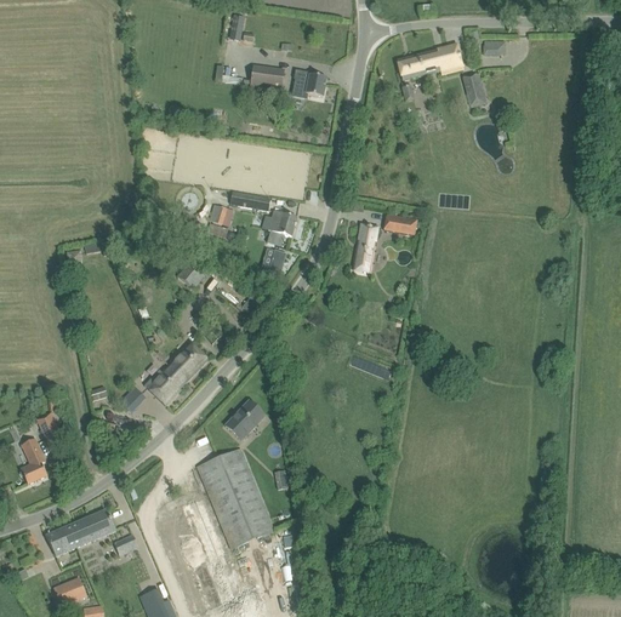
[(243,39),(254,40),(254,32),(244,30),(243,39)]
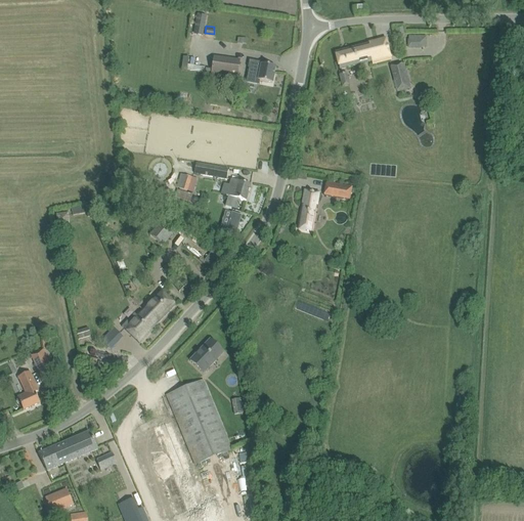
[(408,46),(423,46),(423,45),(426,45),(426,33),(408,33),(408,46)]
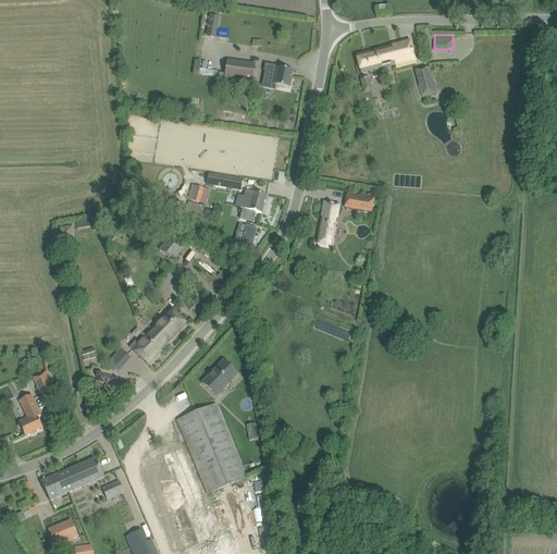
[(356,52),(361,71),(395,62),(396,65),(415,60),(409,39),(356,52)]
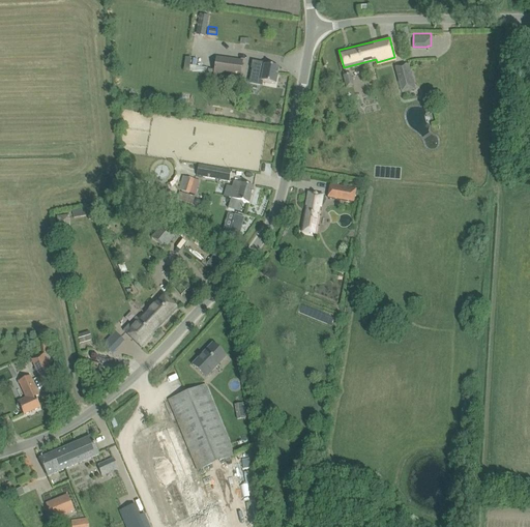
[(184,67),(207,69),(208,63),(192,62),(193,55),(185,54),(184,67)]
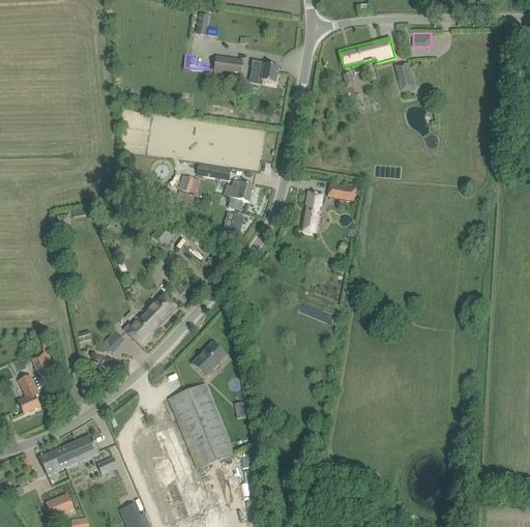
[(214,72),(240,76),(242,59),(216,55),(214,72)]
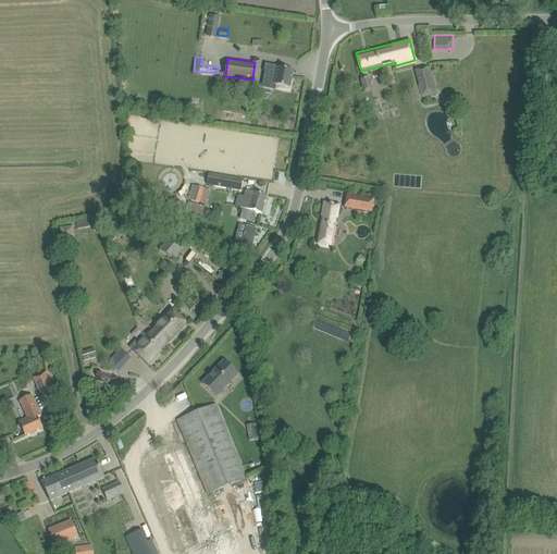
[(274,86),(274,83),(289,85),(293,69),(287,68),(287,65),(264,61),(263,69),(265,70),(263,84),(274,86)]
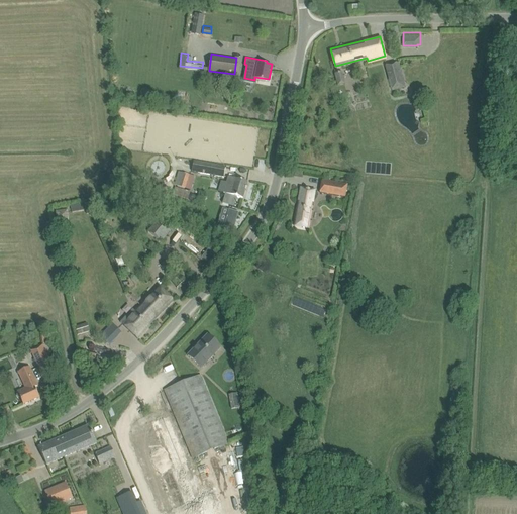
[(386,63),(392,88),(404,85),(398,60),(386,63)]
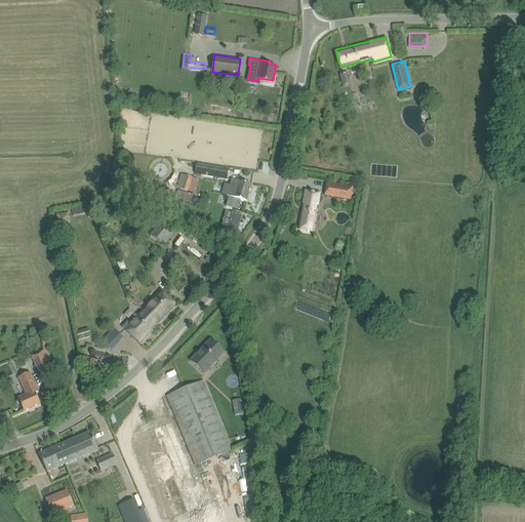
[(339,73),(342,85),(351,83),(348,71),(339,73)]
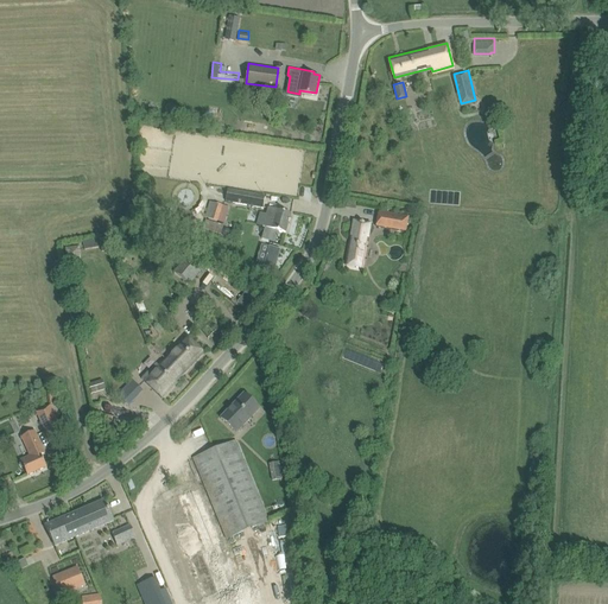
[(233,198),(232,199),(263,204),(265,192),(235,186),(234,189),(227,186),(226,197),(233,198)]
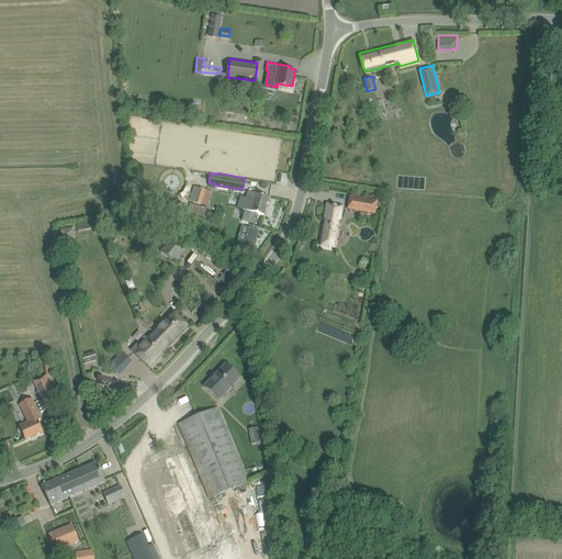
[(201,201),(205,187),(193,183),(189,198),(201,201)]
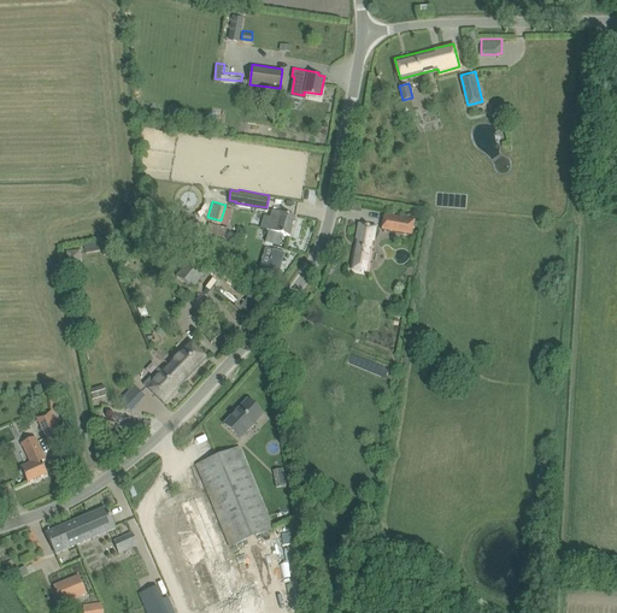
[(268,228),(265,239),(278,243),(282,231),(289,234),(295,214),(283,211),(281,211),(272,208),(266,228),(268,228)]
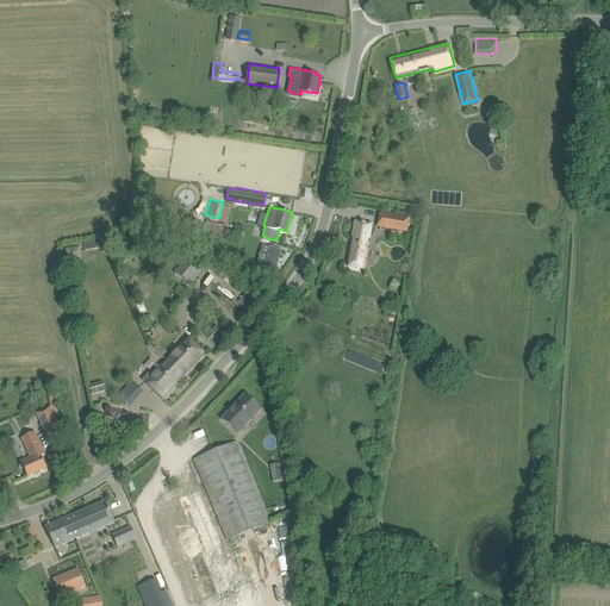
[(377,224),(406,229),(410,214),(380,208),(377,224)]
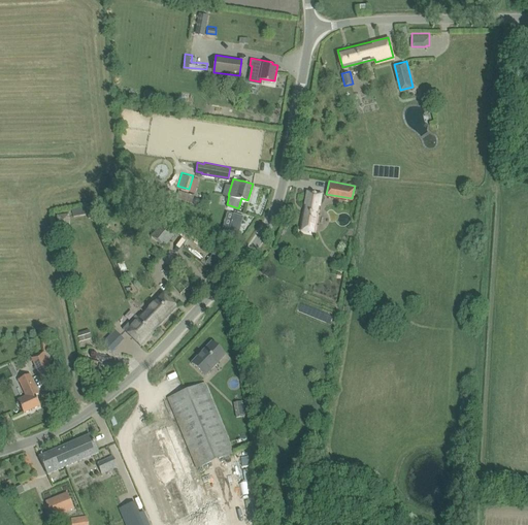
[(300,228),(315,231),(321,192),(307,189),(300,228)]
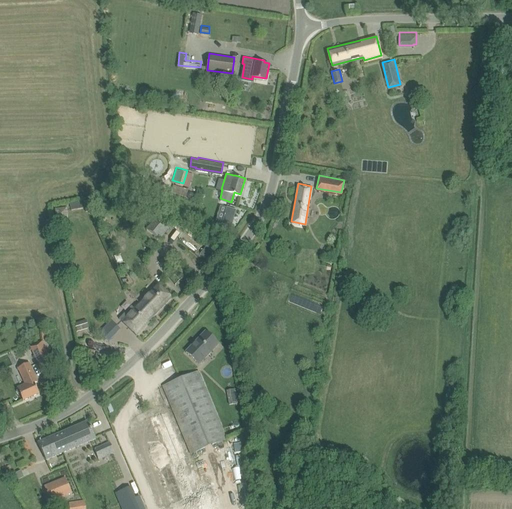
[(55,206),(57,217),(69,215),(67,204),(55,206)]
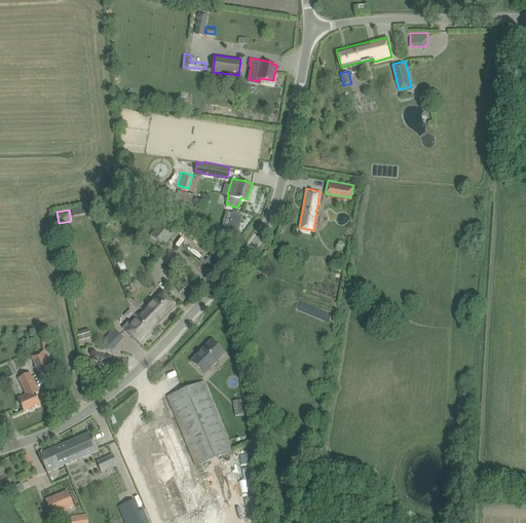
[(221,226),(219,234),(234,238),(234,239),(235,239),(241,217),(240,217),(232,215),(228,228),(221,226)]
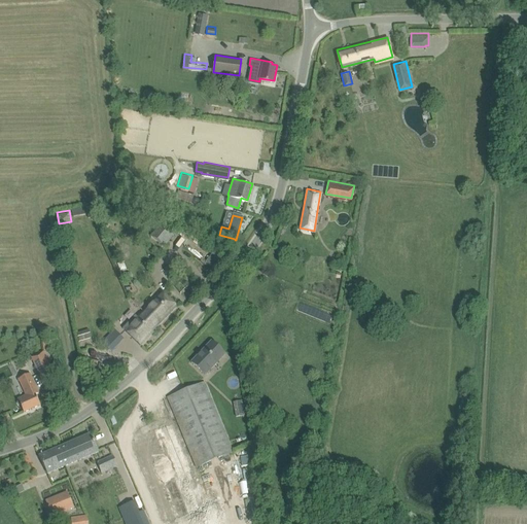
[(150,234),(163,245),(178,226),(164,217),(150,234)]
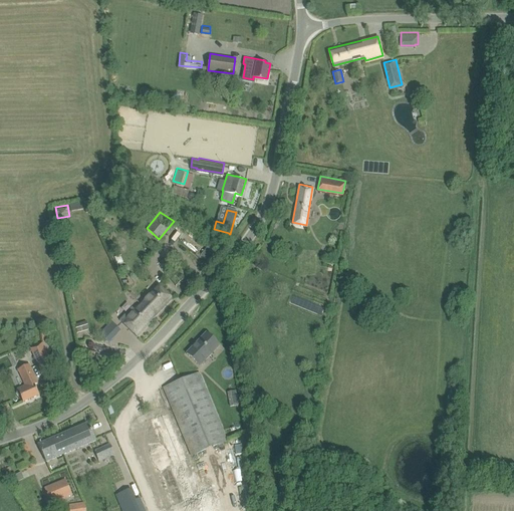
[(206,244),(202,254),(212,257),(215,248),(206,244)]
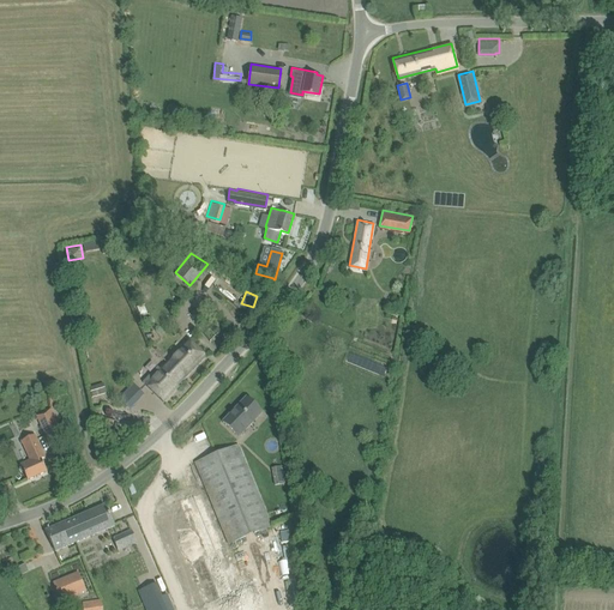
[(205,354),(188,337),(160,367),(157,364),(143,380),(163,399),(179,384),(178,384),(205,354)]
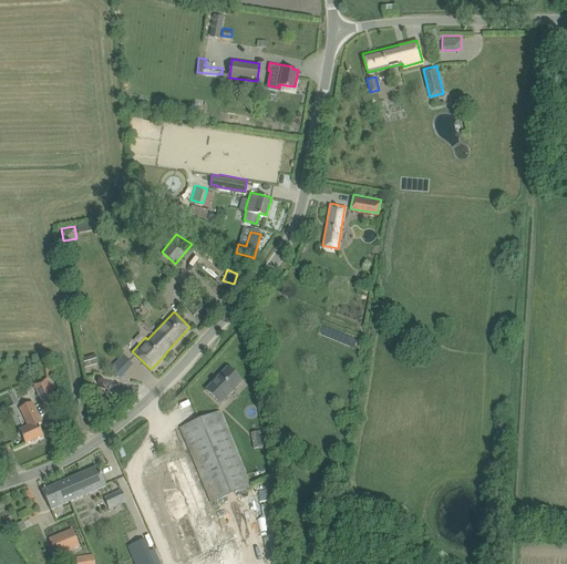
[(82,356),(84,365),(98,360),(95,351),(82,356)]
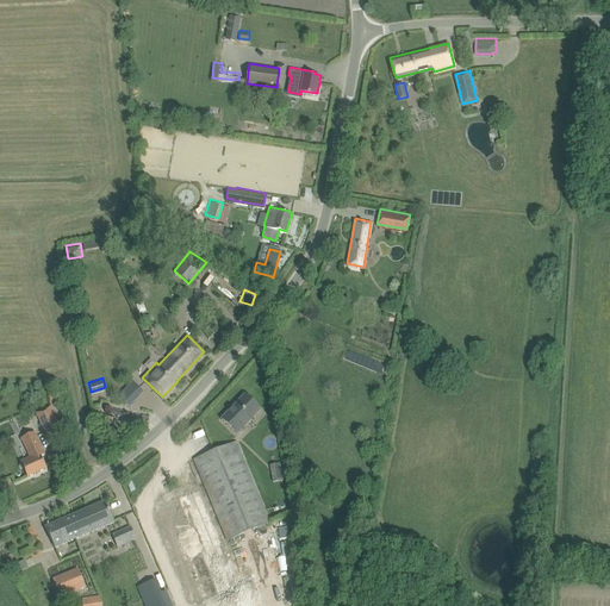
[(134,380),(122,392),(120,393),(128,400),(141,388),(134,380)]
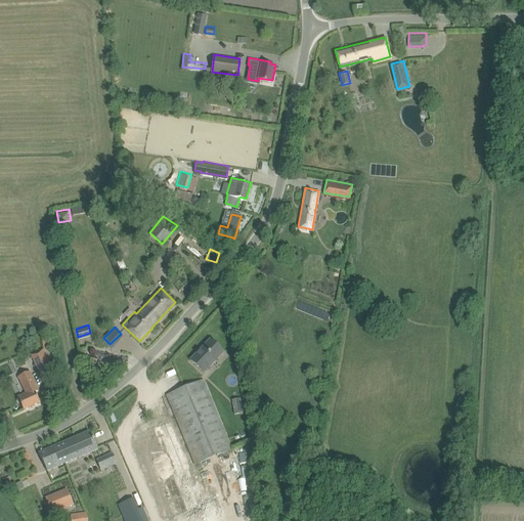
[(189,358),(203,371),(224,349),(210,337),(189,358)]
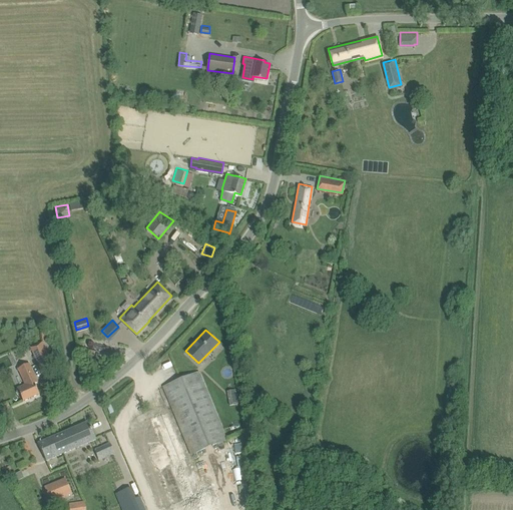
[(52,363),(42,340),(30,345),(40,368),(52,363)]
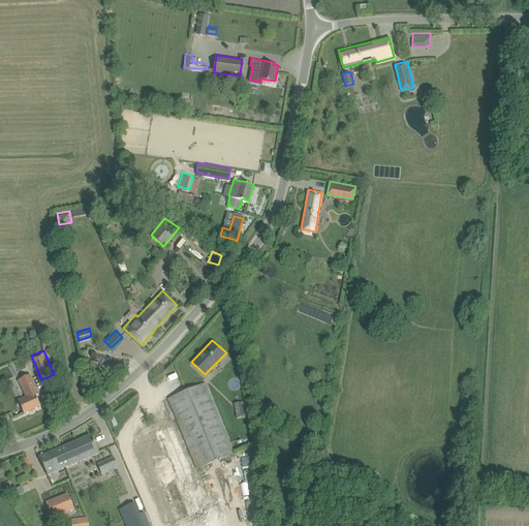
[(38,392),(32,379),(30,372),(18,377),(26,395),(18,399),(17,402),(18,404),(21,405),(24,411),(40,404),(35,393),(38,392)]
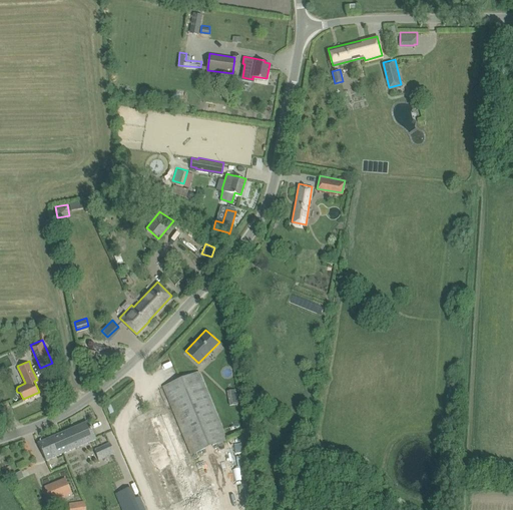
[(198,370),(163,385),(190,452),(226,438),(198,370)]
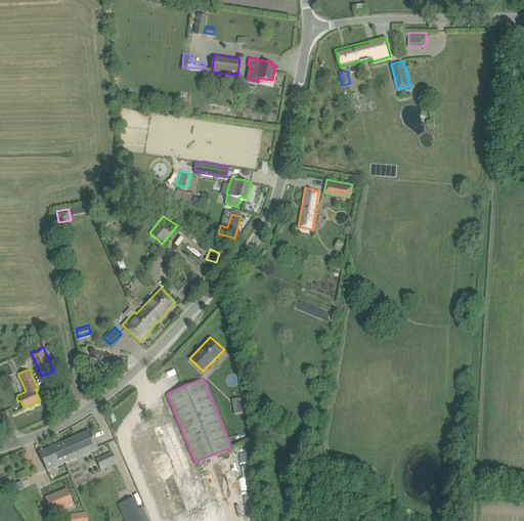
[(156,423),(183,507),(203,501),(174,417),(156,423)]
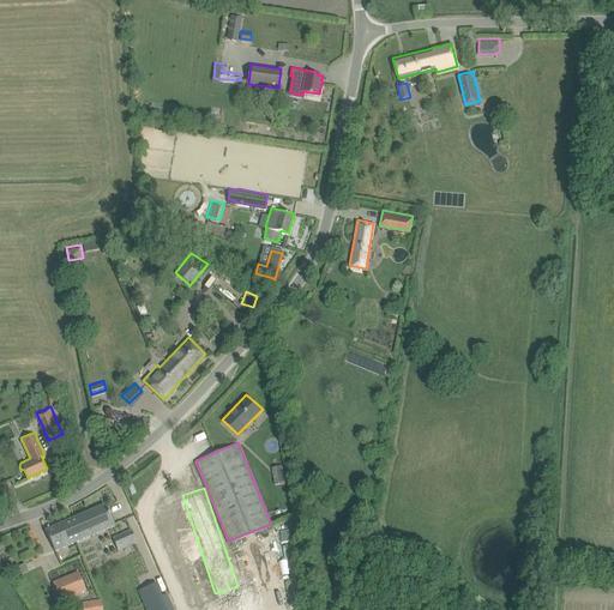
[(44,529),(55,549),(114,523),(104,502),(44,529)]
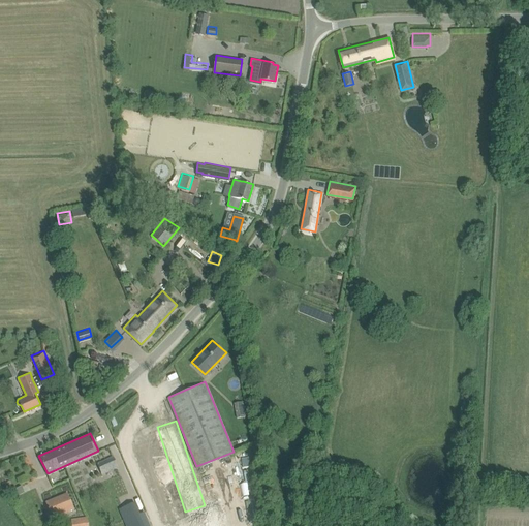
[(160,522),(179,516),(152,437),(134,443),(160,522)]
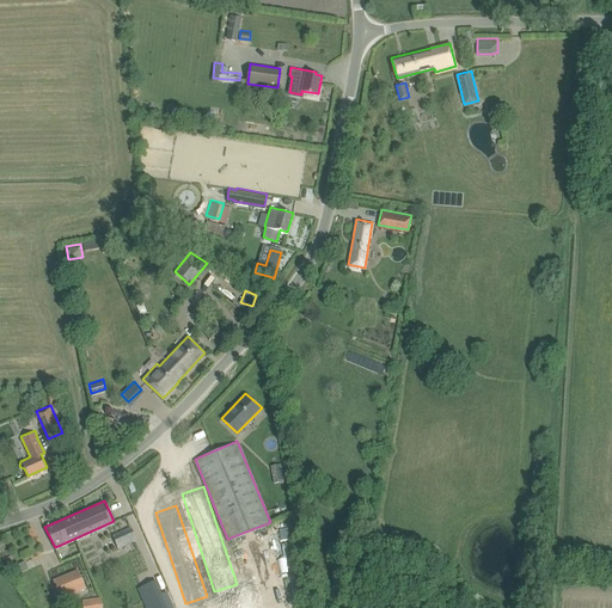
[(135,538),(129,527),(121,530),(127,542),(135,538)]
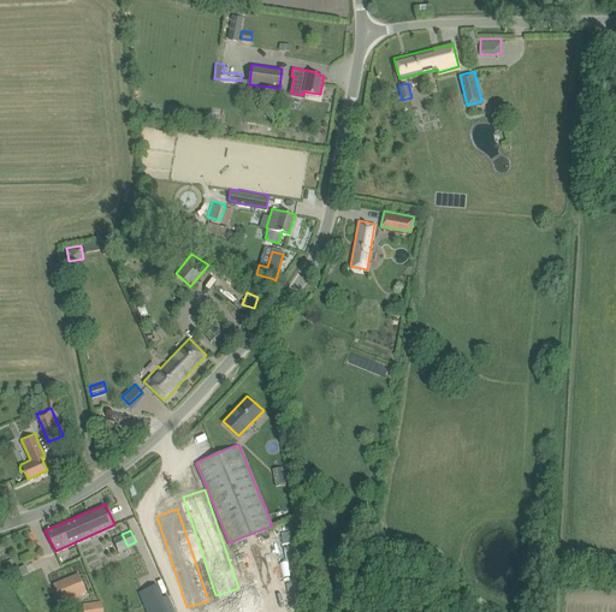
[(282,541),(290,540),(289,530),(280,532),(282,541)]
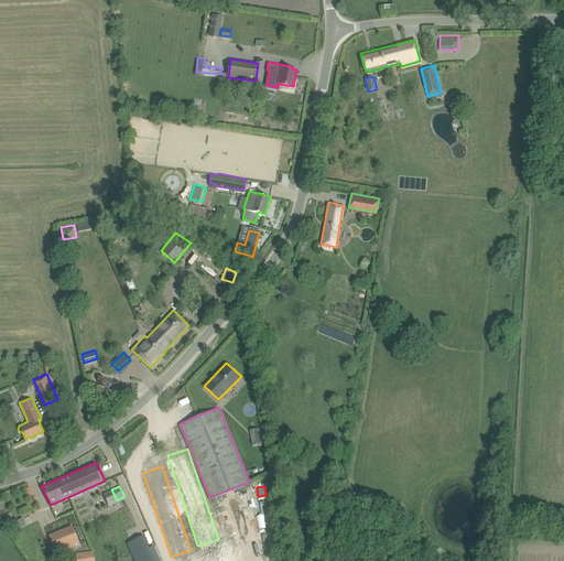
[(79,541),(76,533),(72,524),(49,533),(53,543),(55,551),(64,548),(79,541)]
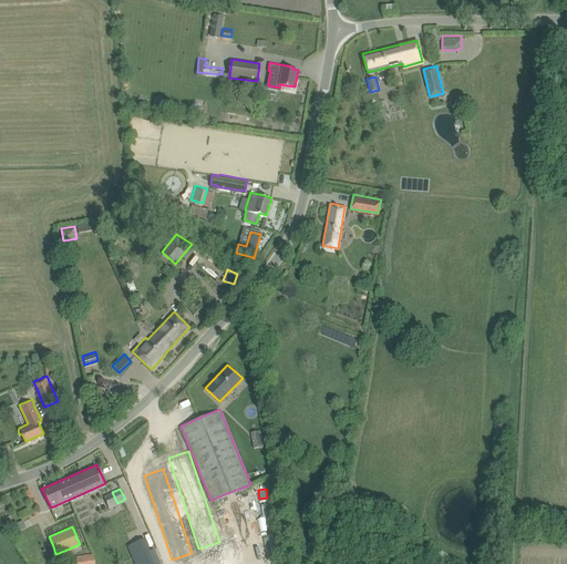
[(138,552),(132,555),(135,563),(155,563),(148,547),(138,552)]
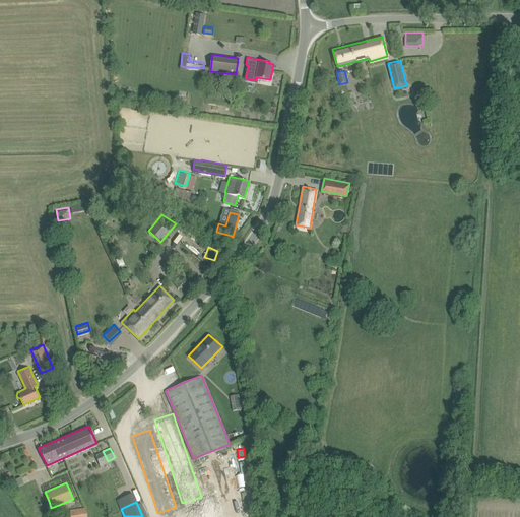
[(86,507),(78,508),(70,509),(71,516),(87,515),(86,507)]
